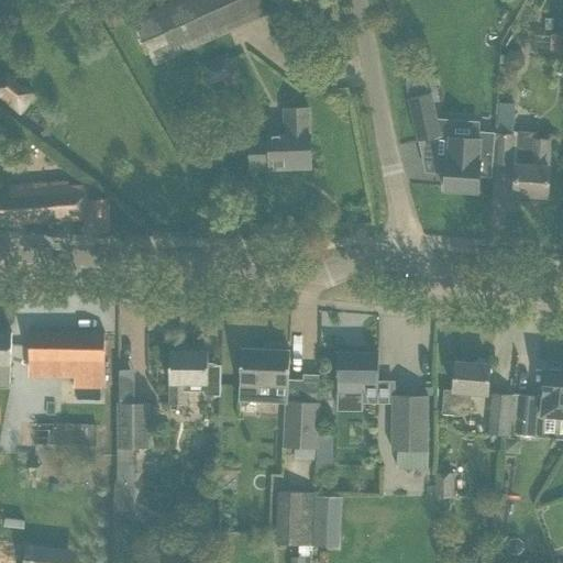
[(175,0),(133,19),(153,64),(254,19),(274,9),(271,1),(273,0),(175,0)]
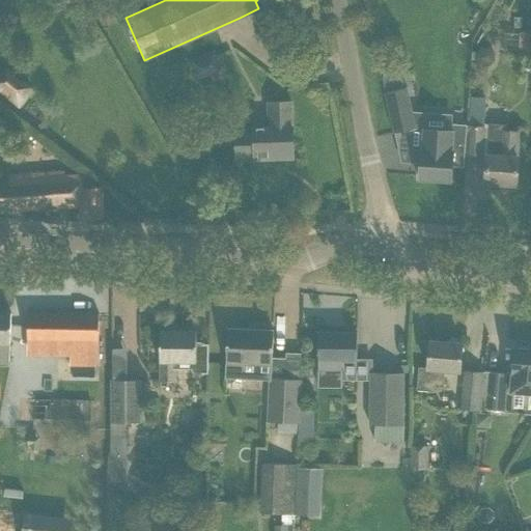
[(530,32),(521,31),(519,50),(530,51),(530,32)]
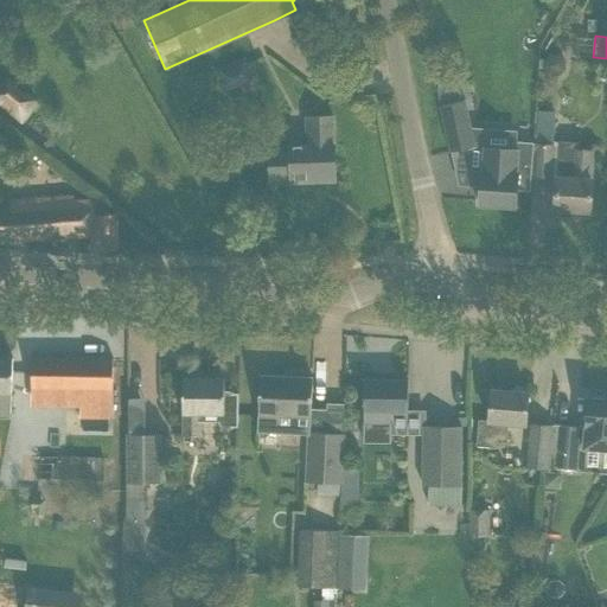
[(0,94),(0,108),(20,126),(30,113),(2,91),(0,94)]
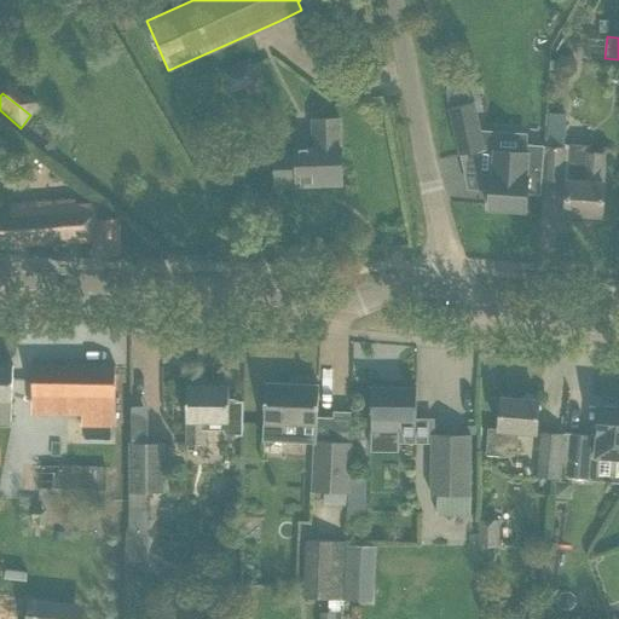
[(449,108),(460,155),(484,149),(473,102),(449,108)]
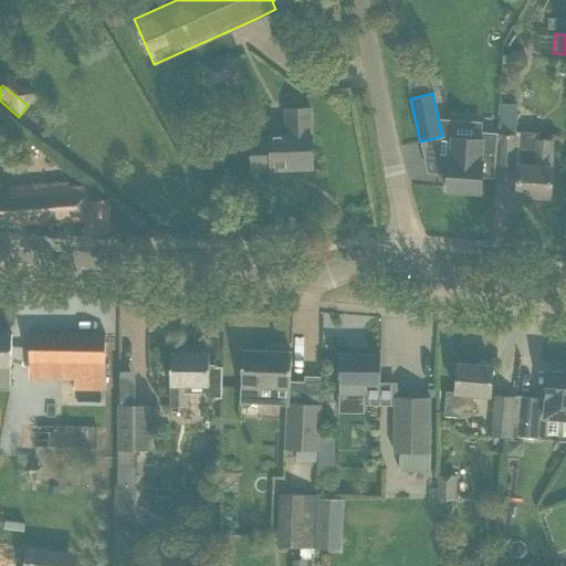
[(498,165),(514,166),(517,104),(501,102),(498,165)]
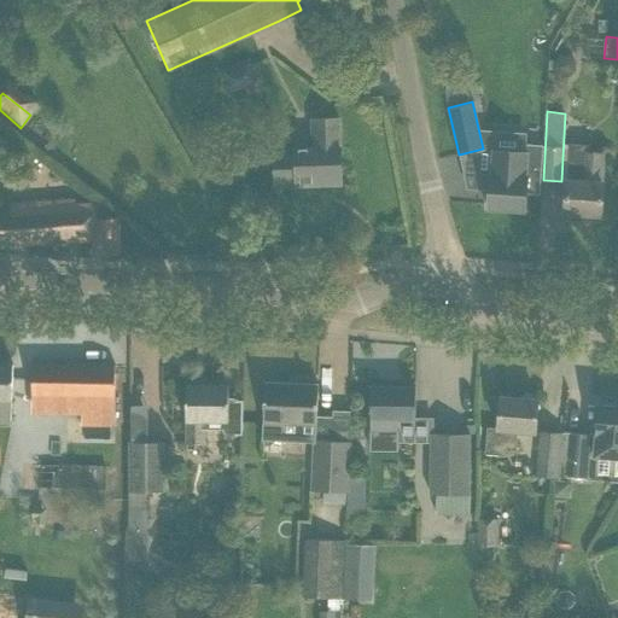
[(313,149),(293,149),(295,153),(273,153),(274,182),(295,181),(295,186),(340,185),(338,118),(312,120),(313,149)]
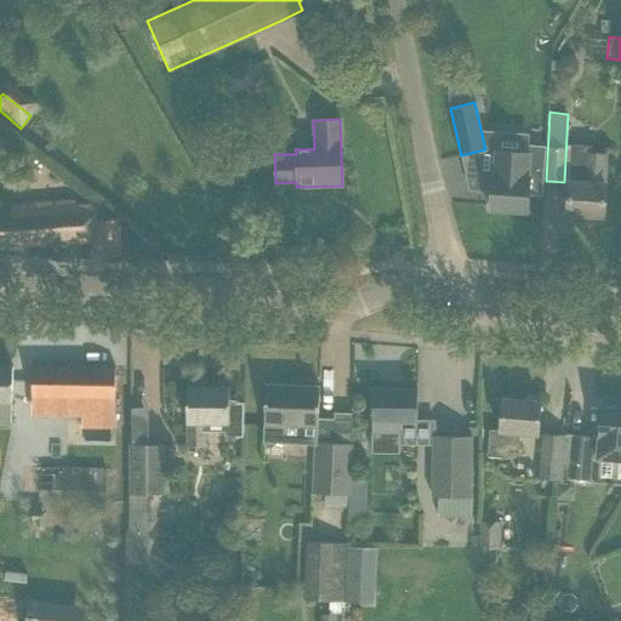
[(523,152),(494,151),(493,174),(491,174),(489,209),(528,211),(529,194),(542,195),(545,146),(523,144),(523,152)]
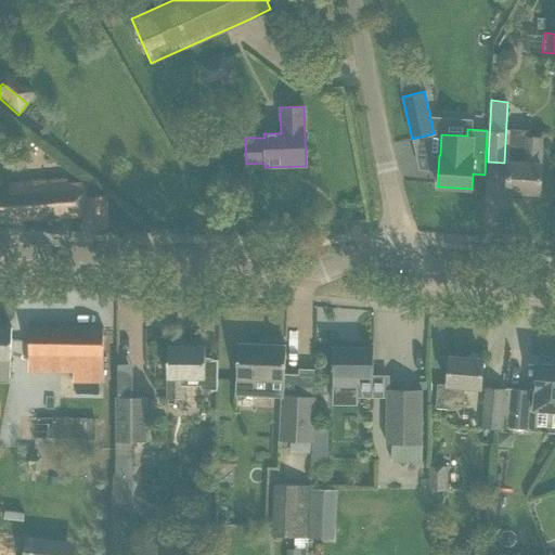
[(540,164),(542,138),(528,138),(528,130),(512,129),(508,162),(508,169),(506,191),(539,193),(540,171),(541,164),(540,164)]
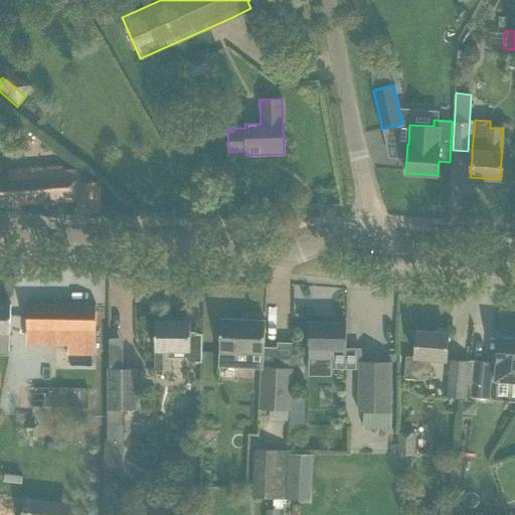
[(0,175),(0,204),(77,200),(77,213),(98,211),(97,191),(96,182),(76,183),(75,170),(60,171),(60,167),(16,170),(16,174),(0,175)]
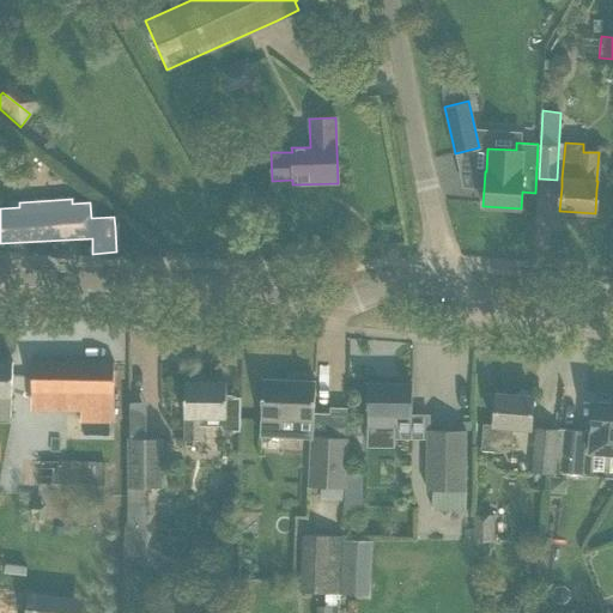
[(0,422),(10,423),(11,395),(12,395),(12,362),(0,360),(0,422)]
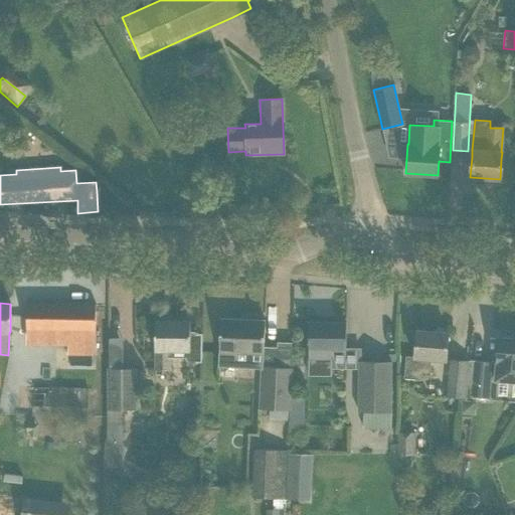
[(26,323),(26,332),(26,343),(68,343),(68,353),(95,354),(95,333),(95,324),(96,304),(27,303),(26,323)]
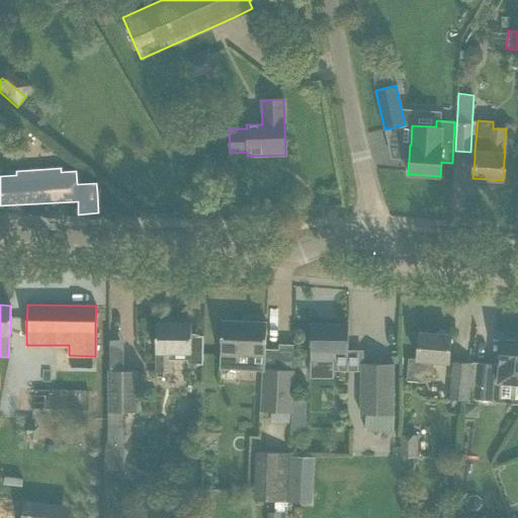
[(264,357),(266,322),(222,320),(220,367),(239,368),(240,356),(264,357)]
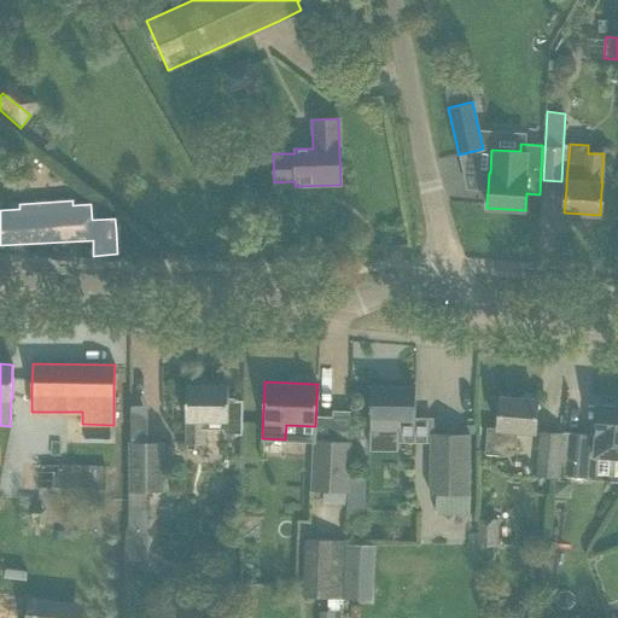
[(243,436),(243,401),(228,401),(228,386),(186,386),(186,410),(186,420),(186,444),(204,444),(204,420),(222,420),(222,431),(225,436),(229,438),(237,438),(237,436),(243,436)]
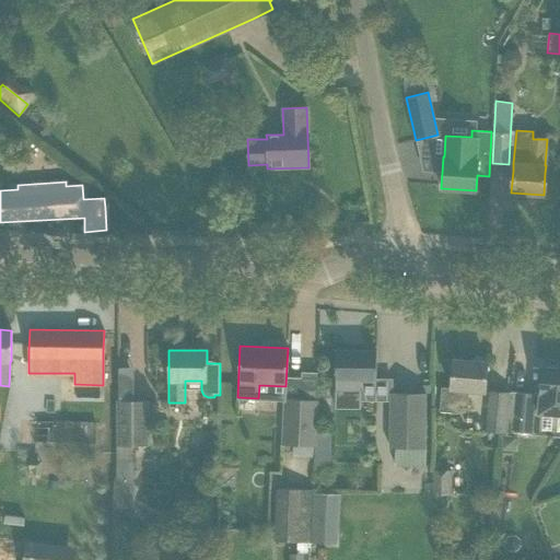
[(335,392),(360,392),(360,381),(376,381),(376,351),(336,351),(335,392)]
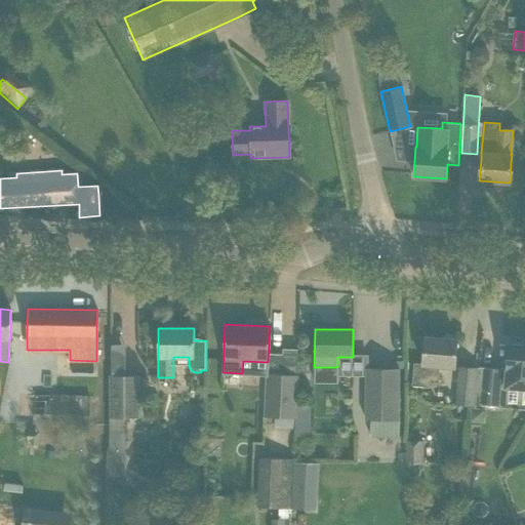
[(422,364),(413,363),(411,386),(430,387),(430,381),(438,382),(439,366),(454,367),(454,360),(456,339),(425,337),(422,364)]
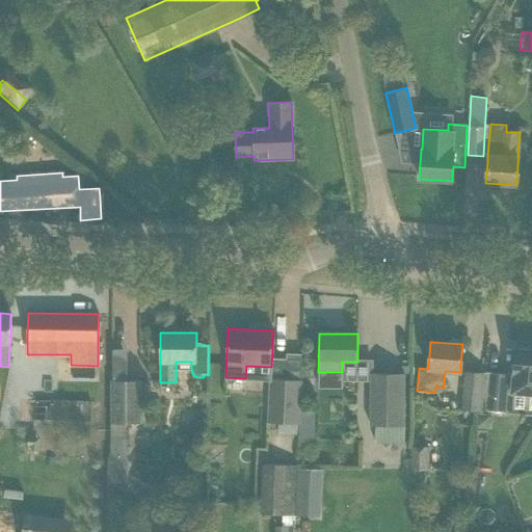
[(531,394),(531,349),(514,348),(512,369),(512,373),(507,372),(506,374),(505,392),(531,394)]
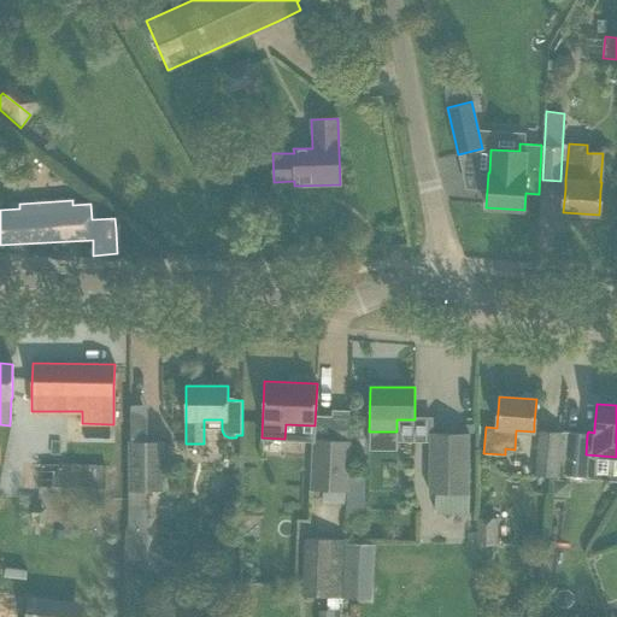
[(463,423),(463,433),(469,433),(475,433),(475,423),(463,423)]
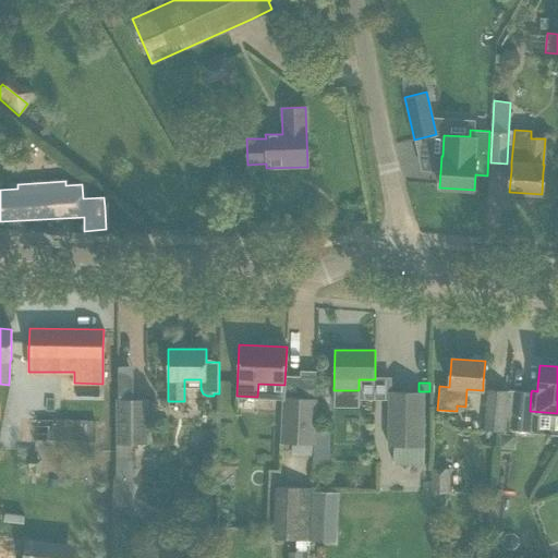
[(419,391),(389,390),(388,446),(393,446),(393,464),(423,465),(424,391),(419,391)]
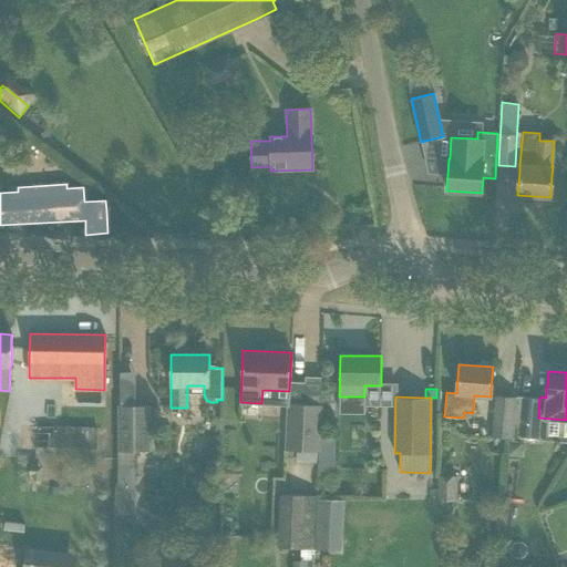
[(492,435),(512,436),(515,398),(495,397),(492,435)]
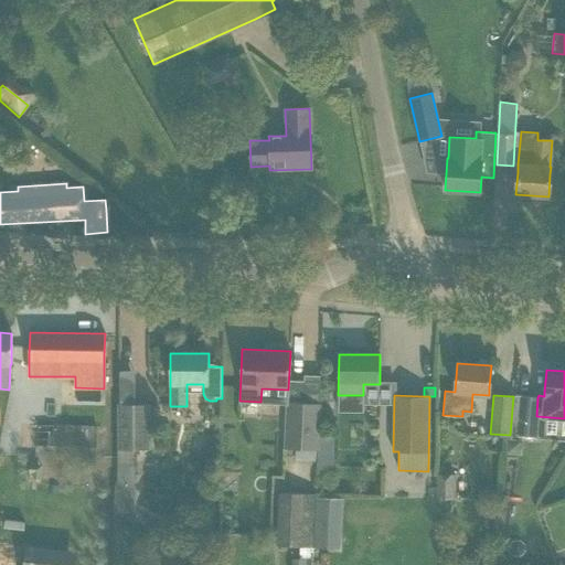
[(536,416),(537,397),(514,395),(513,396),(510,435),(535,437),(536,416)]
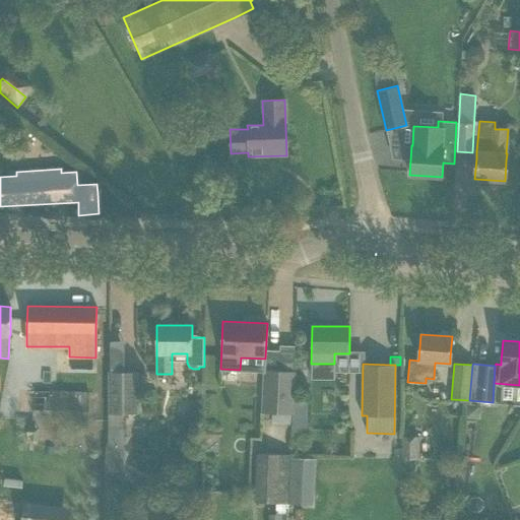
[(261,413),(290,414),(294,372),(263,371),(261,413)]
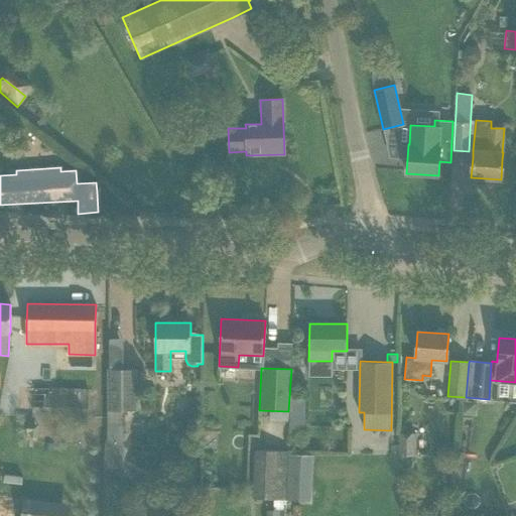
[(122,410),(137,410),(137,369),(108,369),(108,441),(123,441),(122,410)]
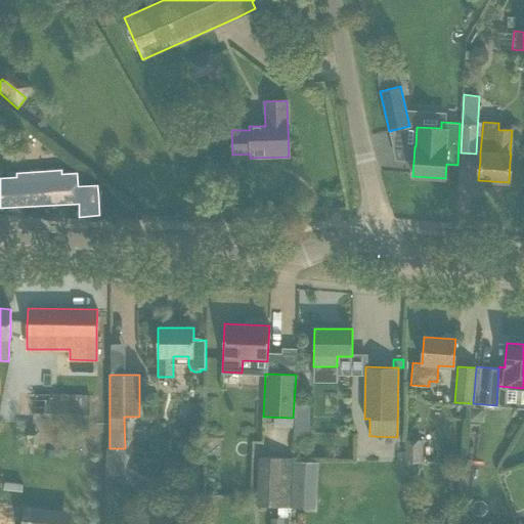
[(35,393),(34,424),(88,426),(89,395),(35,393)]
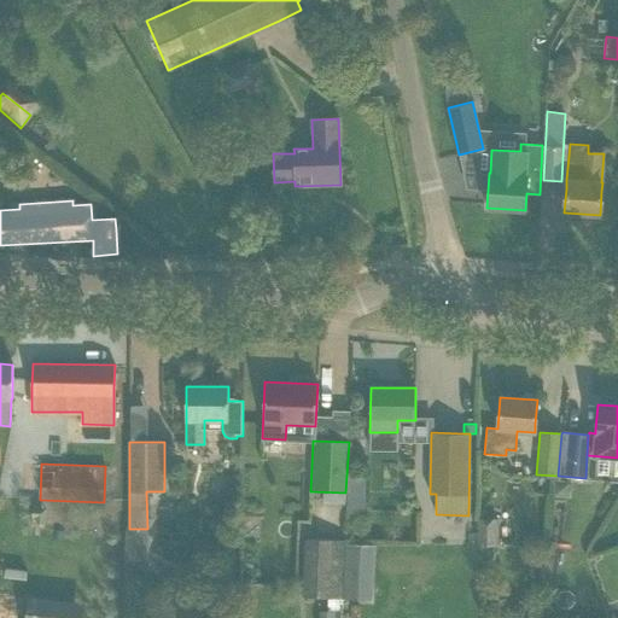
[(569,483),(554,482),(553,497),(567,499),(569,483)]
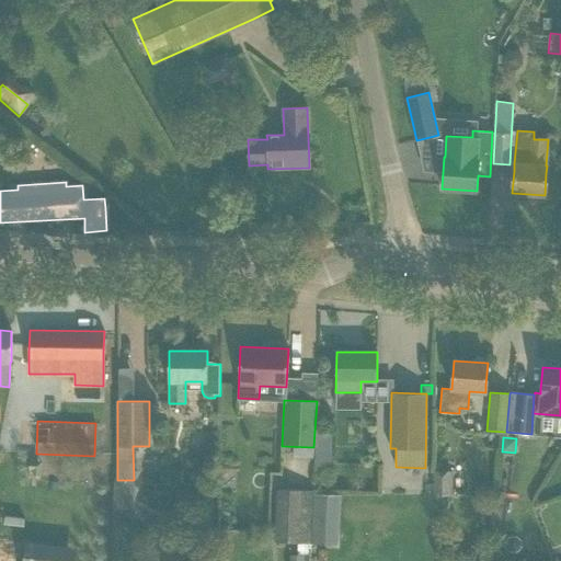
[(451,495),(451,471),(433,471),(433,495),(451,495)]
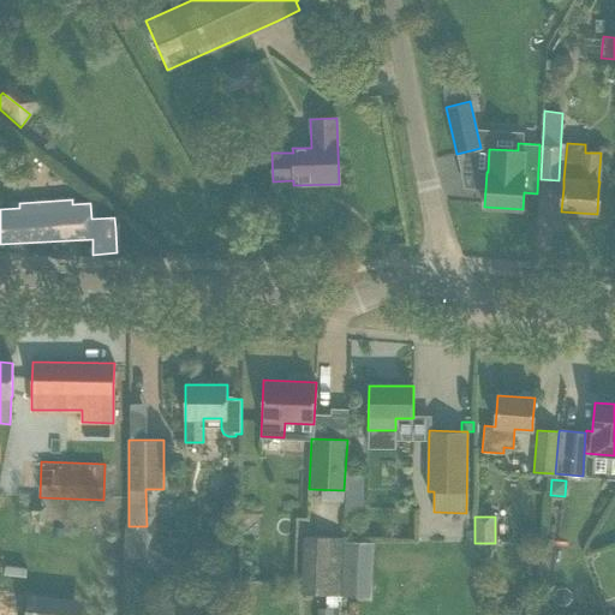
[(300,592),(342,593),(342,538),(304,537),(300,592)]
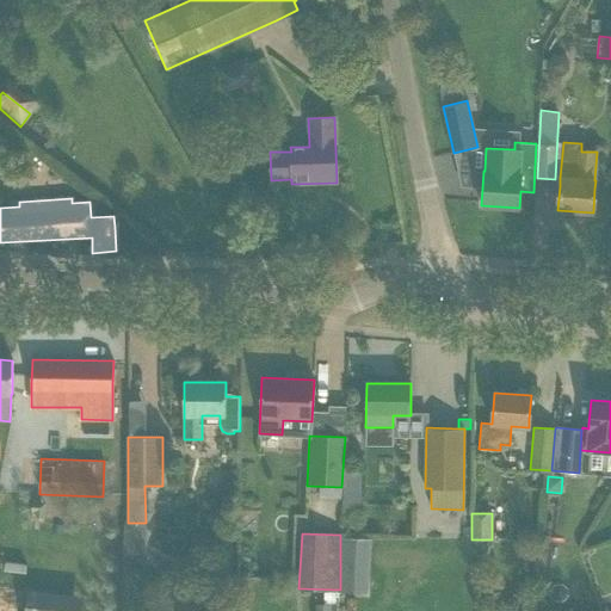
[(214,544),(213,555),(222,555),(222,544),(214,544)]
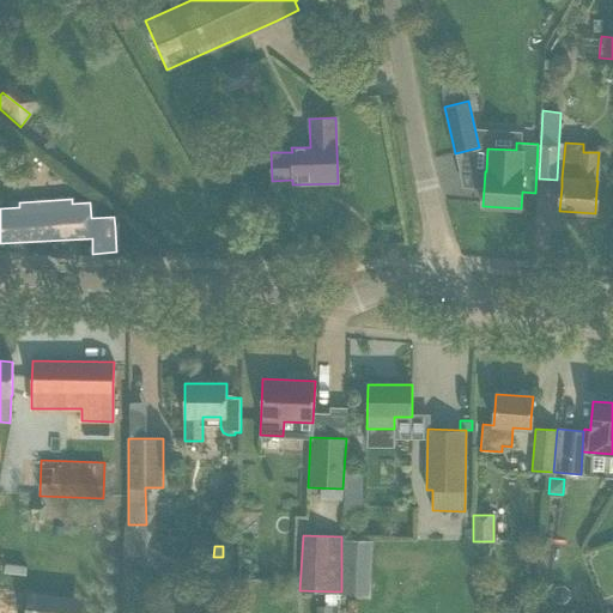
[(28,593),(25,612),(80,612),(83,600),(28,593)]
